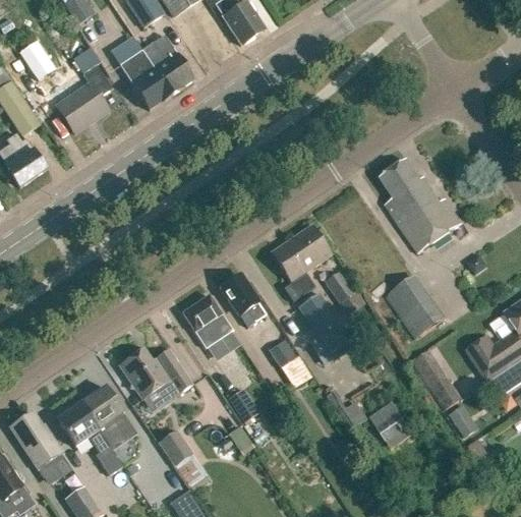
[(69,0),(63,4),(76,24),(94,13),(84,0),(69,0)]
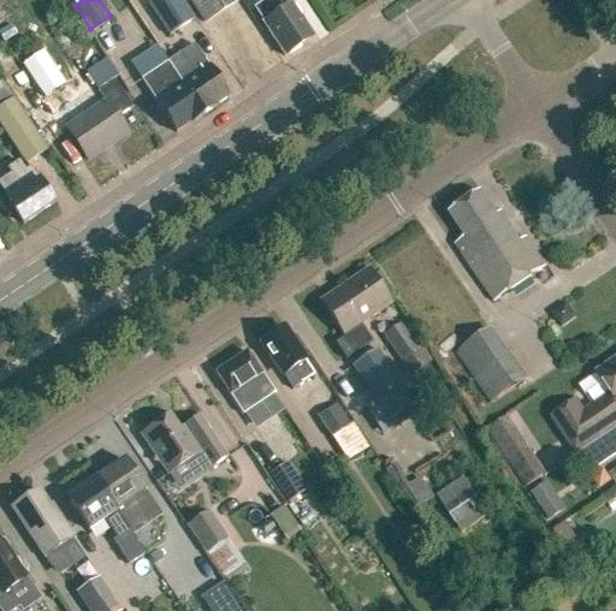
[(170,30),(195,12),(187,0),(149,0),(170,30)]
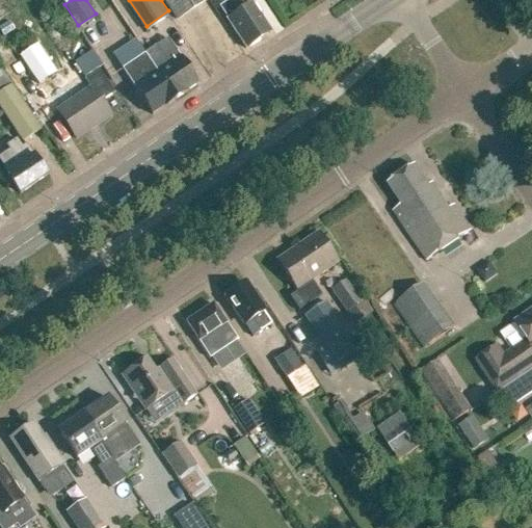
[(166,0),(176,15),(198,0),(166,0)]
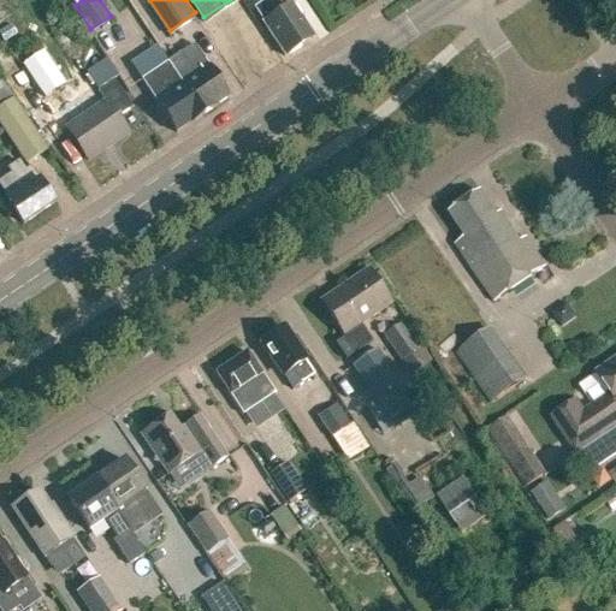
[(283,6),(279,0),(261,0),(253,6),(262,19),(284,53),(288,51),(291,52),(298,46),(300,42),(313,34),(301,15),(301,11),(296,4),(292,3),(291,0),(283,6)]
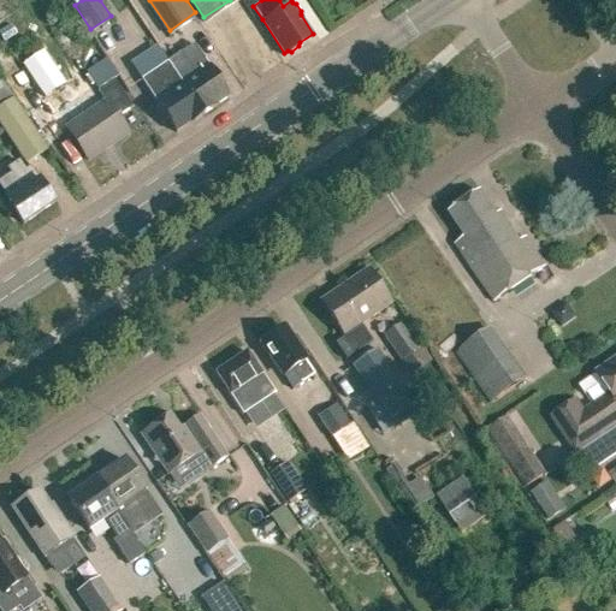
[(166,59),(181,82),(201,112),(214,104),(214,102),(227,93),(208,64),(207,64),(193,41),(179,49),(179,51),(169,59),(167,58),(166,59)]
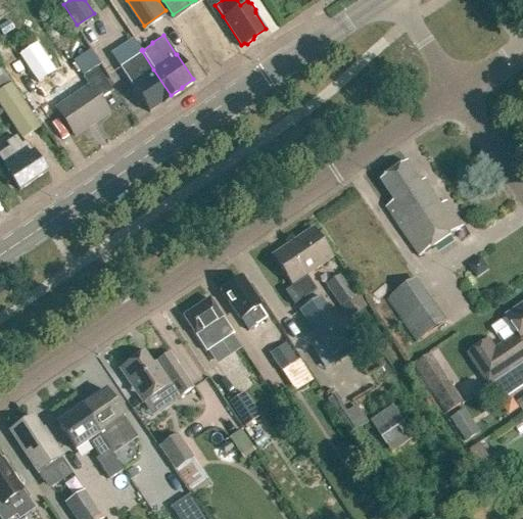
[(69,54),(77,71),(96,61),(89,46),(69,54)]
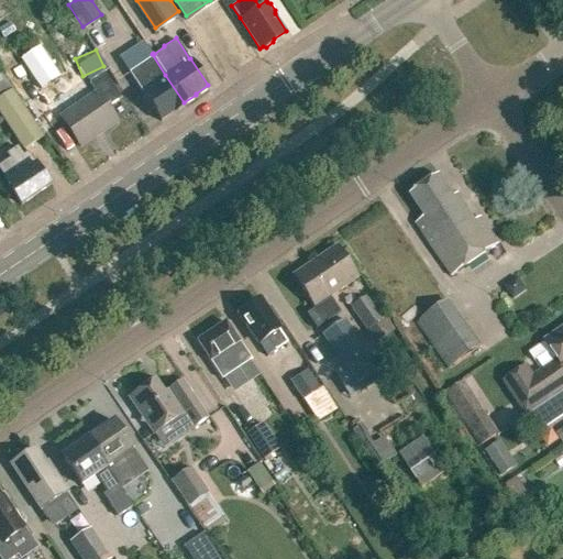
[(25,96),(45,83),(25,53),(6,65),(25,96)]
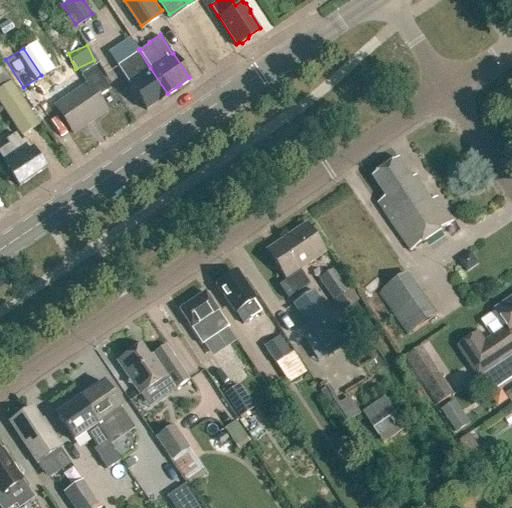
[(167,93),(150,68),(138,49),(116,63),(146,107),(157,99),(157,100),(167,93)]
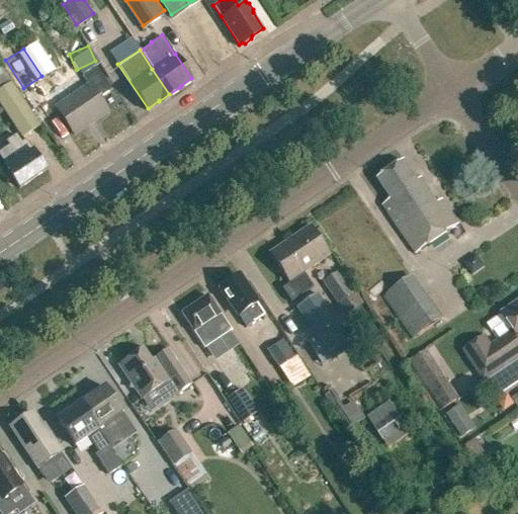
[(73,132),(106,109),(97,96),(110,87),(95,64),(82,73),(88,83),(55,105),(73,132)]
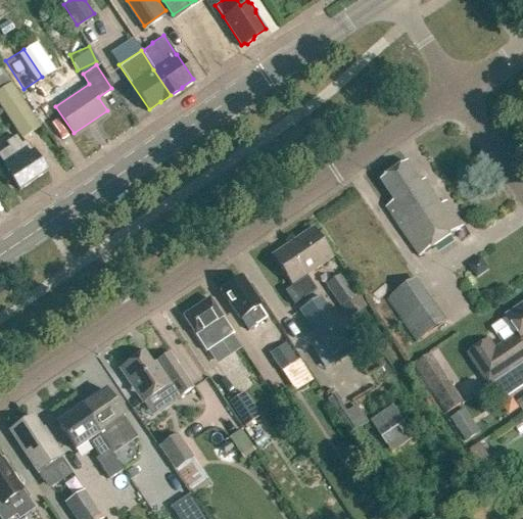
[(0,65),(0,89),(11,82),(0,65)]
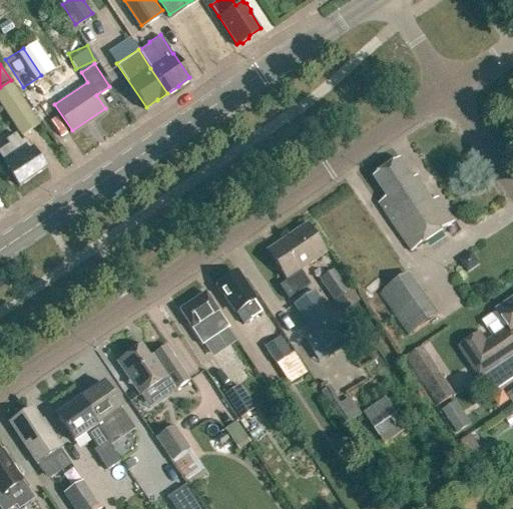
[(0,87),(0,102),(21,134),(38,122),(11,80),(0,87)]
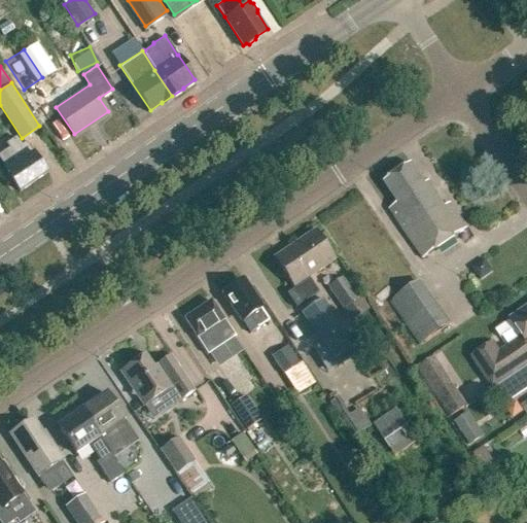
[(21,143),(15,134),(6,141),(8,145),(0,150),(0,158),(7,168),(5,169),(19,189),(45,171),(25,140),(21,143)]
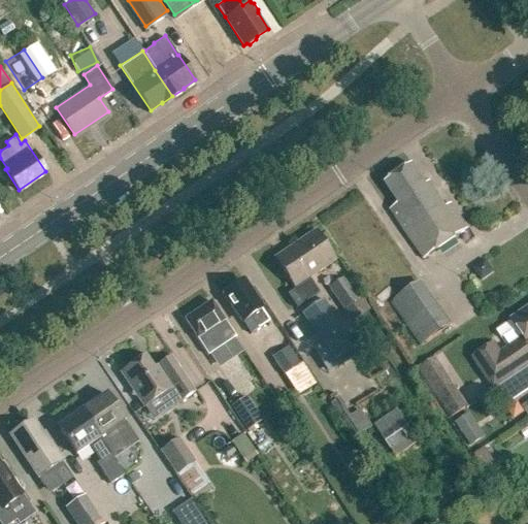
[(426,183),(413,162),(385,181),(399,201),(390,206),(424,256),(467,226),(451,201),(446,204),(429,181),(426,183)]
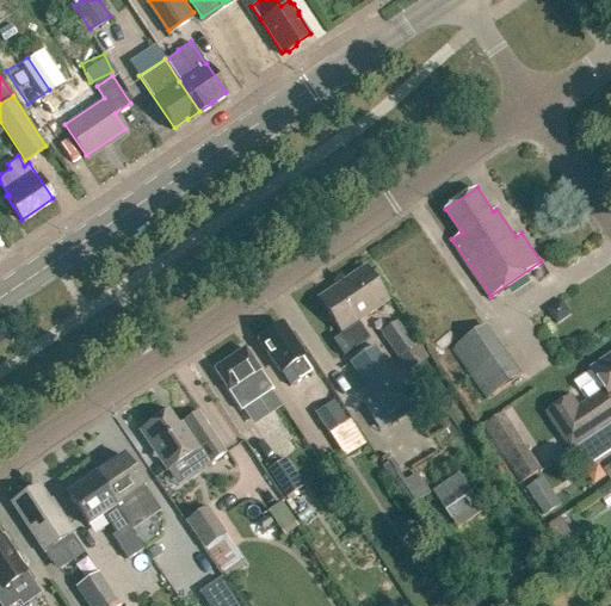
[(332,286),(319,296),(322,302),(340,328),(343,331),(333,338),(344,353),(370,335),(359,320),(358,319),(387,298),(386,297),(364,265),(332,286)]
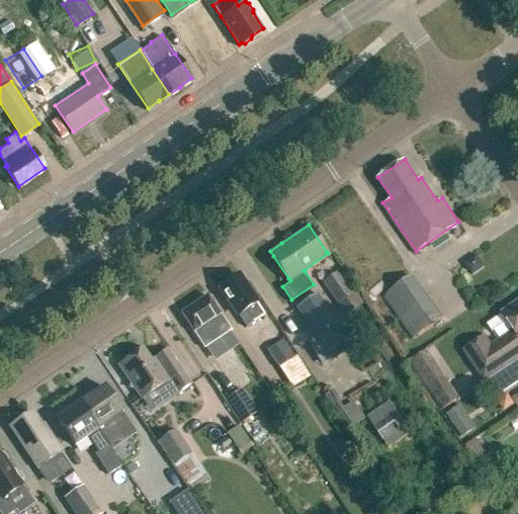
[(480,258),(467,267),(471,274),(485,265),(480,258)]
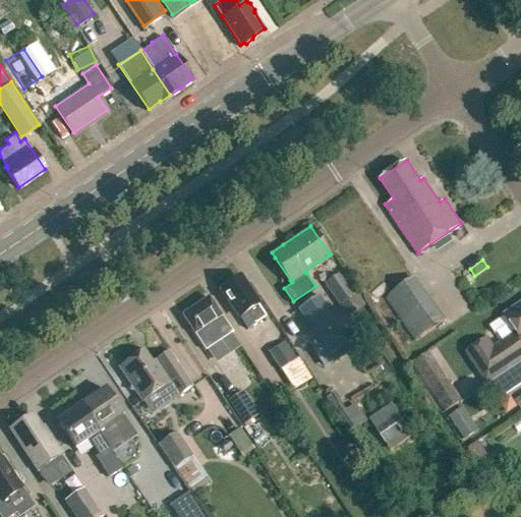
[(338,301),(351,292),(338,272),(325,281),(338,301)]
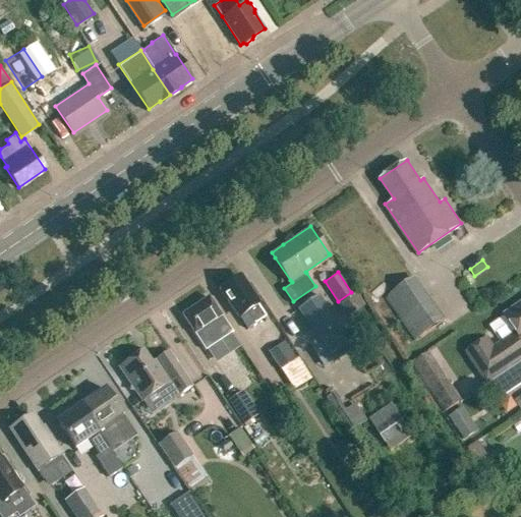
[(247,328),(266,314),(257,302),(257,301),(239,275),(221,287),(239,314),(247,328)]
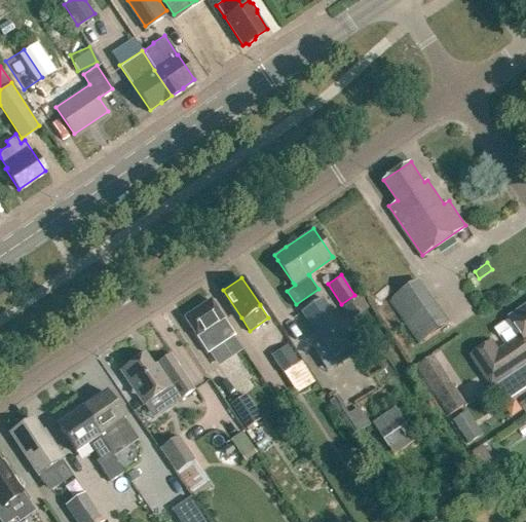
[(418,339),(449,323),(419,278),(390,298),(418,339)]
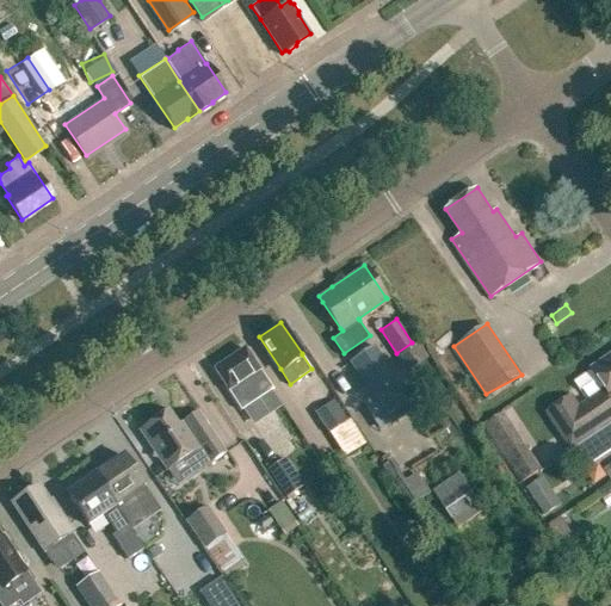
[(393,382),(396,378),(374,344),(350,360),(372,394),(374,395),(393,382)]
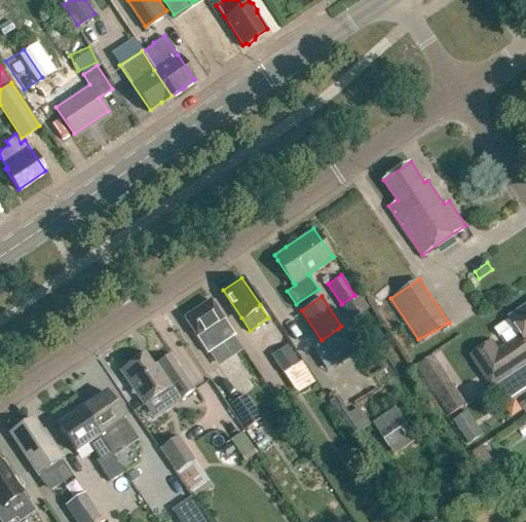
[(207,350),(232,333),(210,298),(184,315),(207,350)]
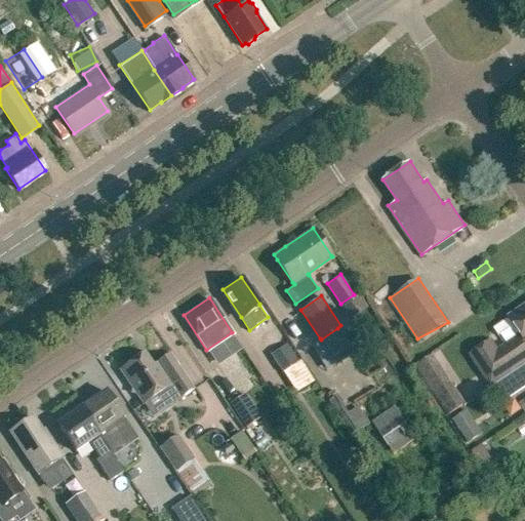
[(524,360),(524,303),(508,315),(520,333),(497,349),(491,339),(469,354),(489,385),(524,360)]
